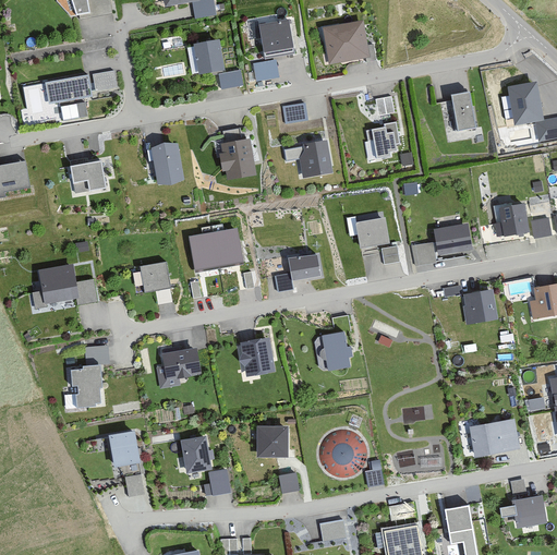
[(72,0),(77,14),(80,14),(80,19),(113,13),(111,0),(72,0)]
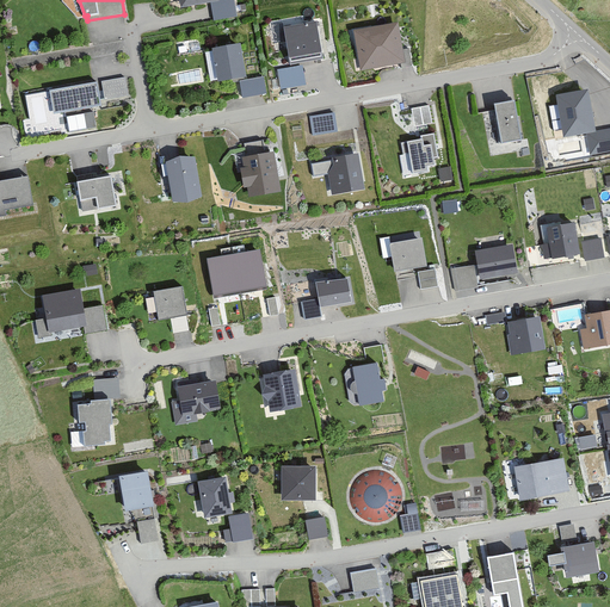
[(180,0),(182,6),(210,1),(214,19),(238,16),(235,0),(180,0)]
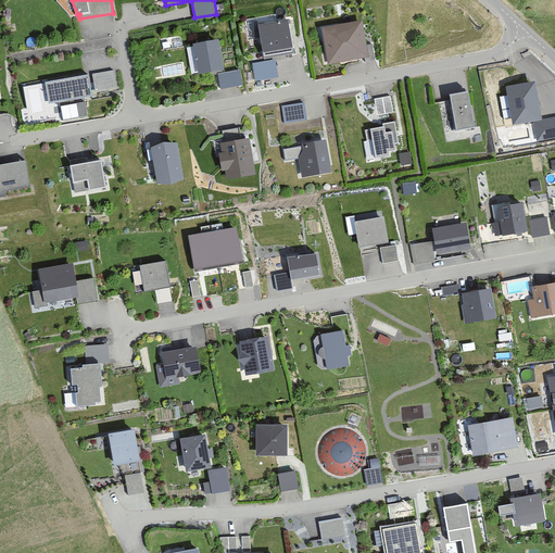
[(293,58),(286,20),(256,25),(264,63),(293,58)]
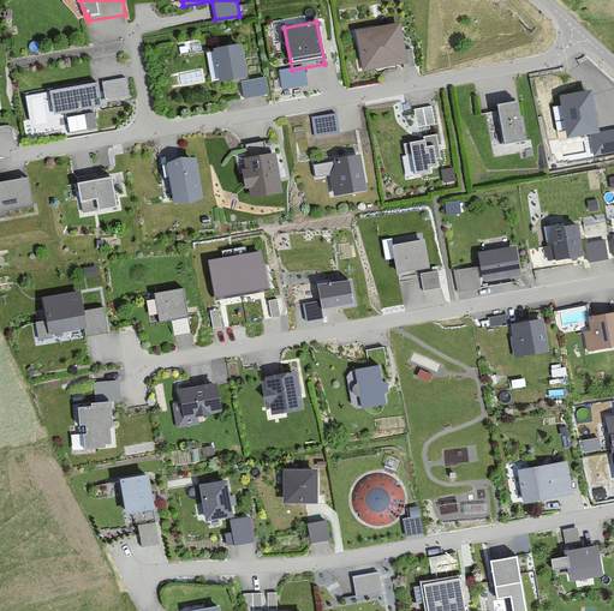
[(406,49),(401,22),(356,30),(364,71),(404,64),(404,69),(415,66),(411,48),(406,49)]
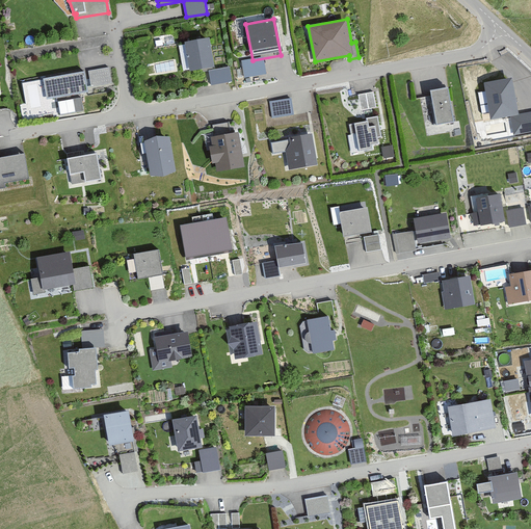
[(214,65),(210,37),(184,42),(189,70),(214,65)]
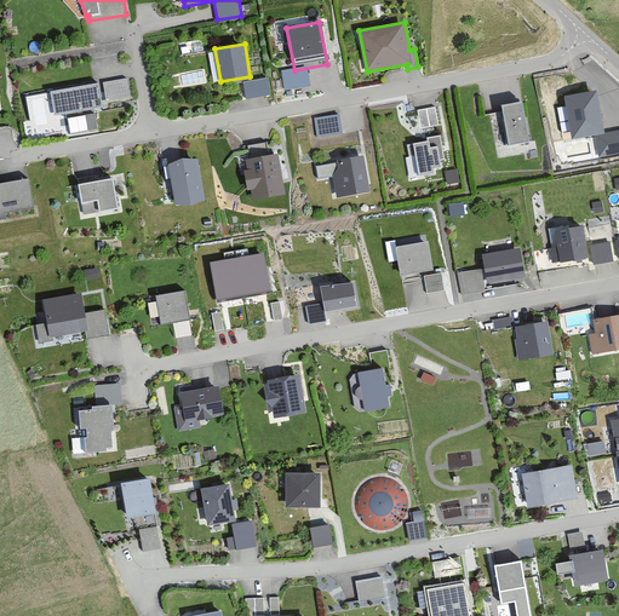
[(130,95),(126,78),(103,81),(105,99),(130,95)]
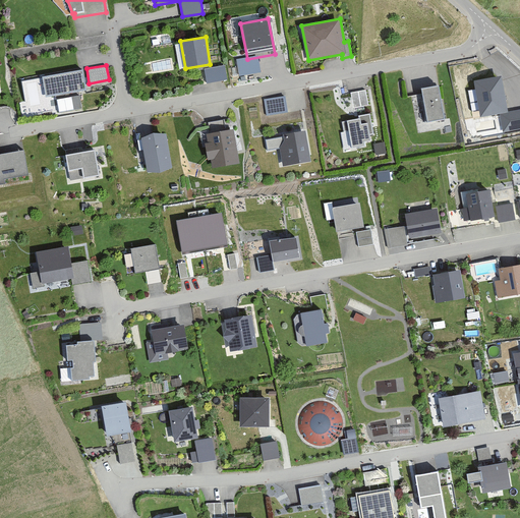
[(227,78),(224,65),(205,69),(208,82),(227,78)]
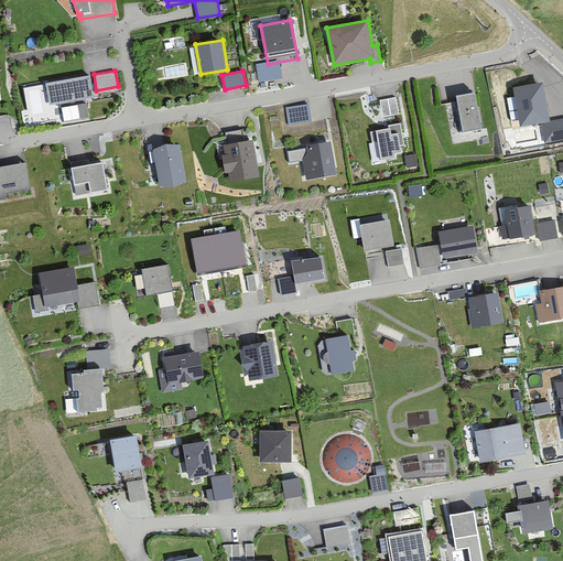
[(93,96),(88,75),(45,84),(50,104),(93,96)]
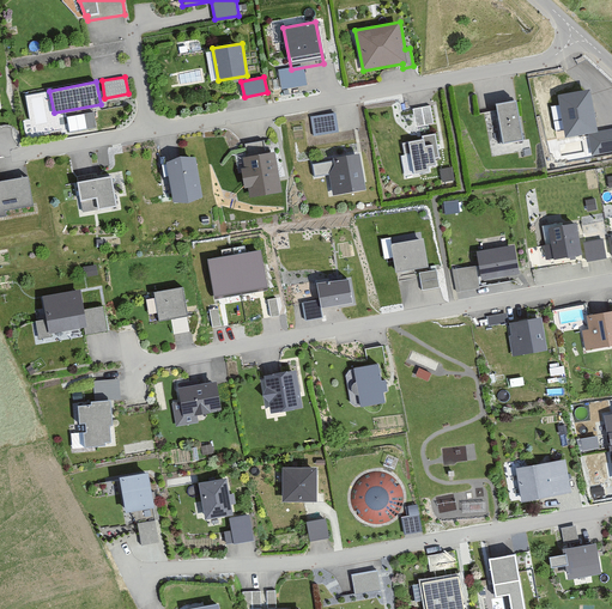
[(591,86),(559,92),(567,133),(589,129),(598,127),(591,86)]
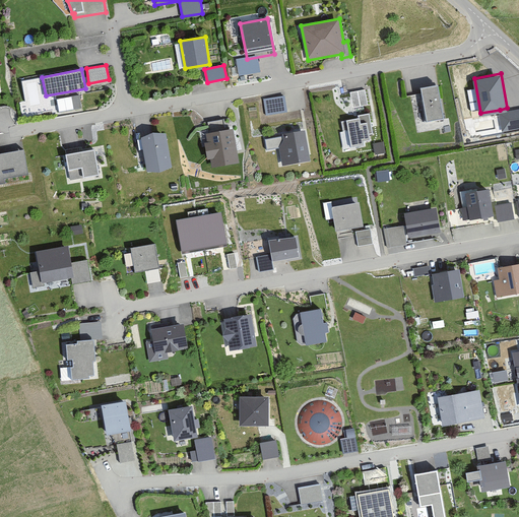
[(438,85),(420,88),(427,122),(444,119),(438,85)]
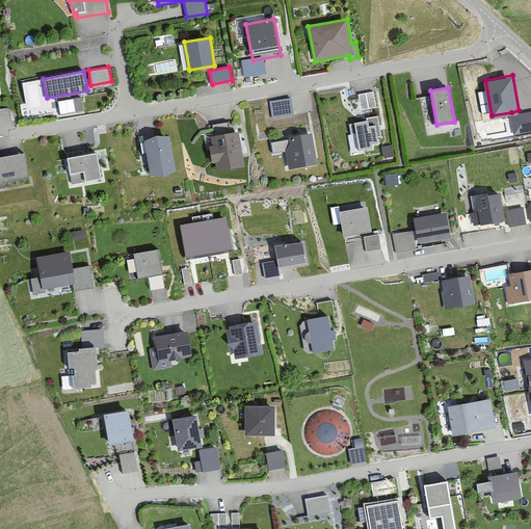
[(357,94),(361,110),(376,107),(373,90),(357,94)]
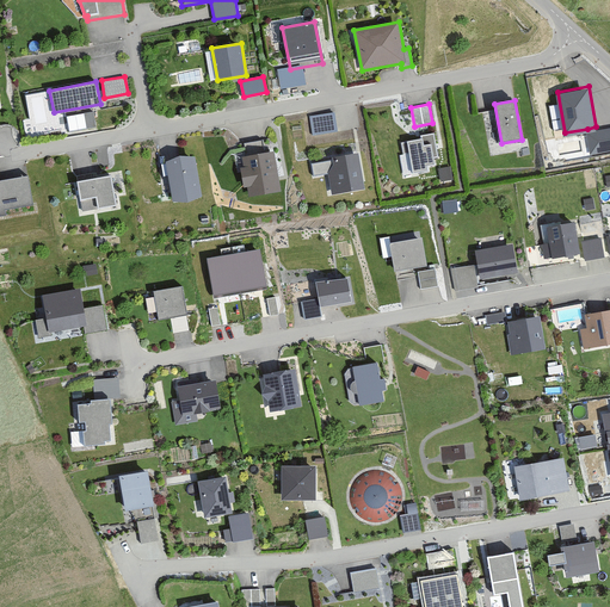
[(314,129),(340,125),(339,106),(312,109),(314,129)]
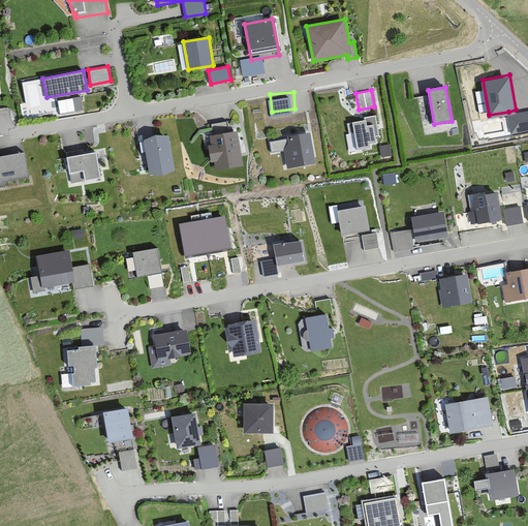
[(527,107),(516,110),(508,112),(511,130),(527,127),(527,107)]
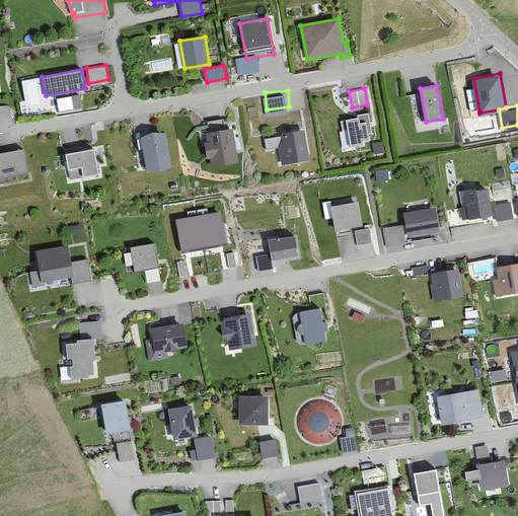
[(357,115),(358,118),(346,120),(351,147),(363,145),(362,140),(368,139),(367,134),(372,133),(368,113),(357,115)]
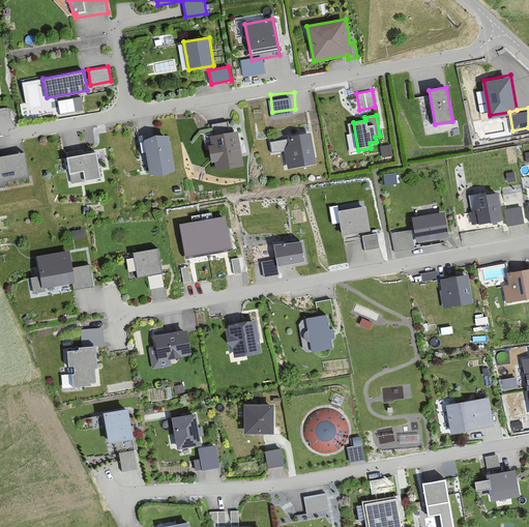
[(289,136),(290,143),(285,148),(288,168),(316,164),(311,133),(289,136)]
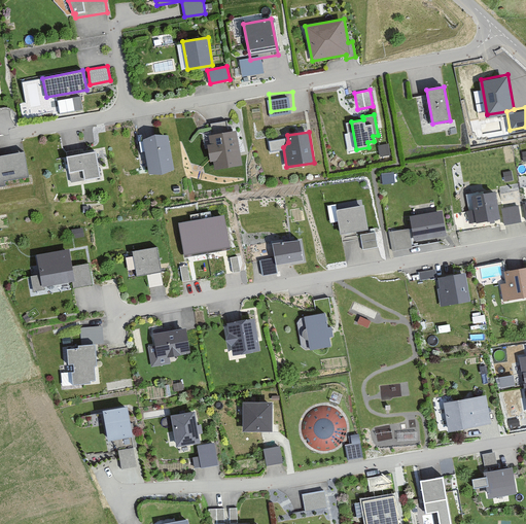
[(234,134),(212,138),(214,148),(210,148),(212,158),(216,156),(218,166),(239,162),(234,134)]
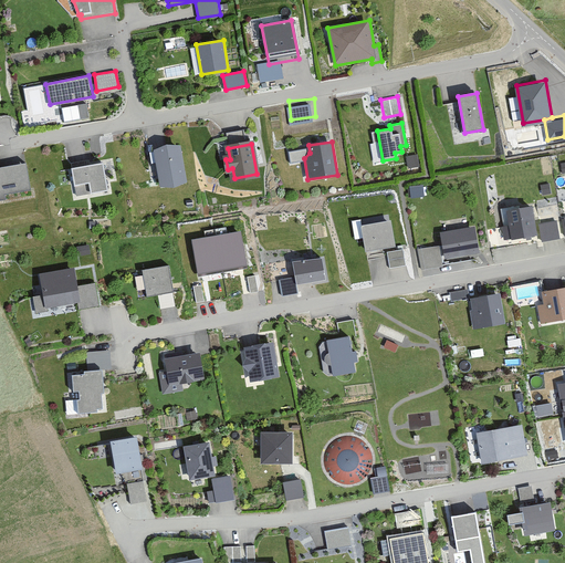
[(180,145),(153,150),(160,187),(187,181),(180,145)]
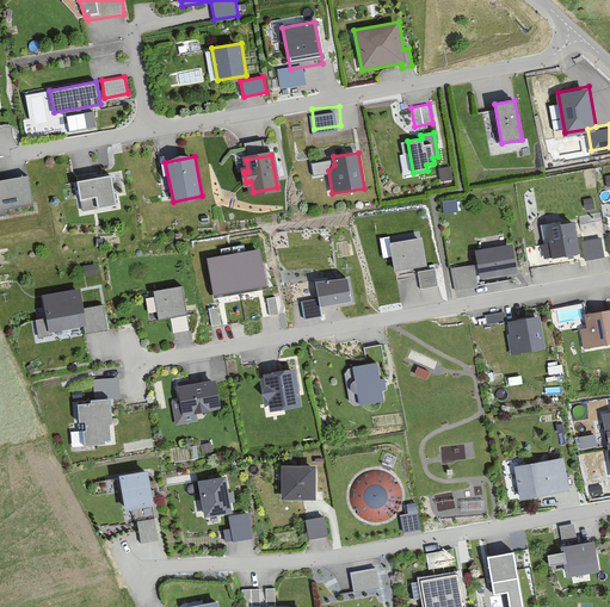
[(117,205),(112,175),(94,178),(94,173),(78,175),(79,181),(76,183),(80,200),(97,198),(98,208),(117,205)]
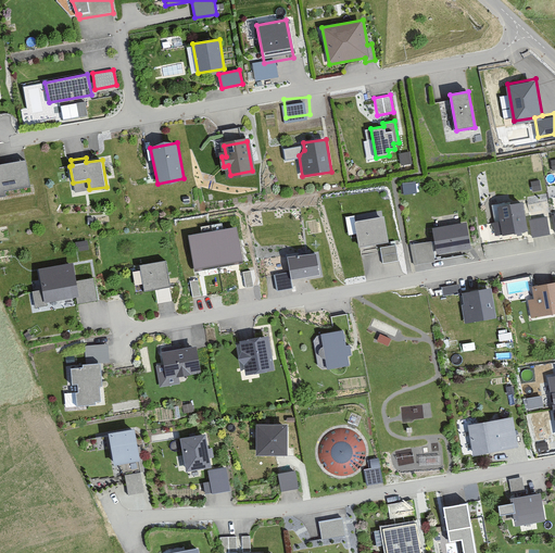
[(28,186),(24,160),(0,163),(0,195),(5,195),(4,190),(28,186)]
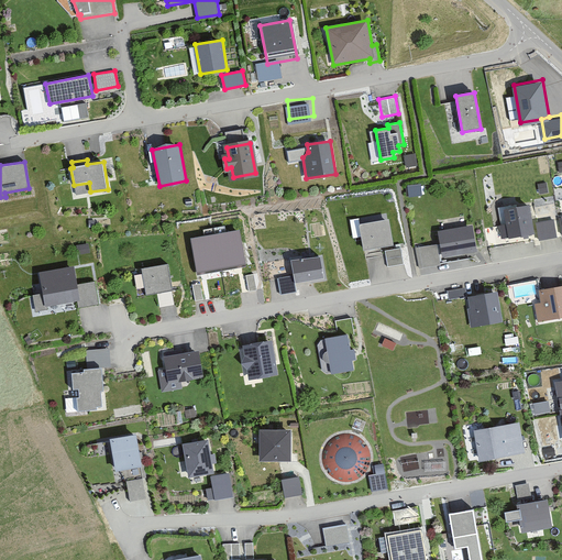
[(410,179),(411,190),(425,189),(423,178),(410,179)]
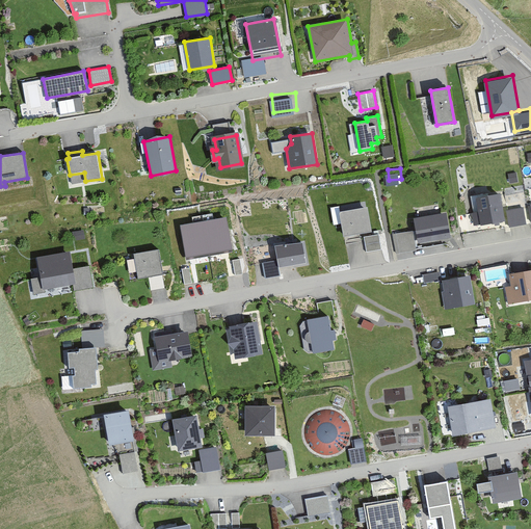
[(505,219),(500,193),(488,195),(488,192),(470,195),(475,225),(505,219)]
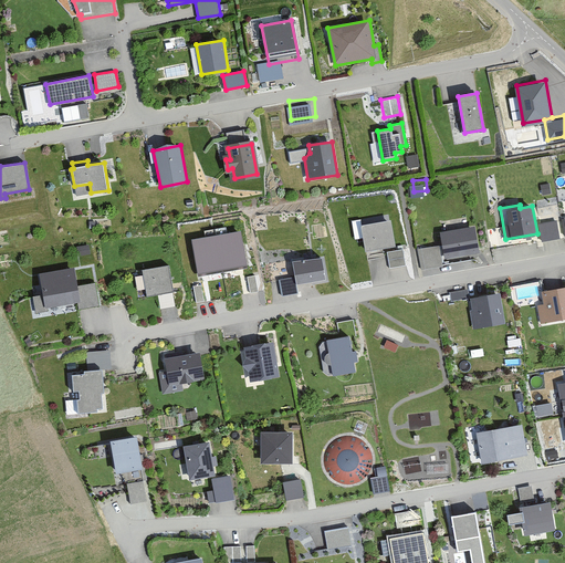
[(365,250),(396,246),(391,219),(361,225),(365,250)]
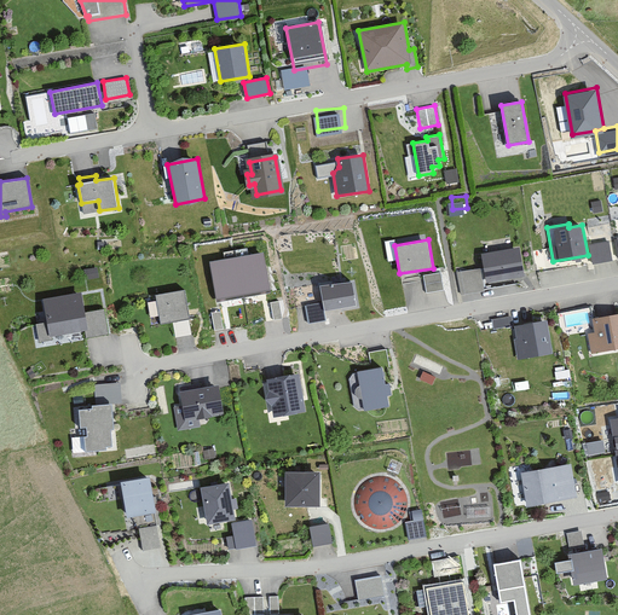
[(612,259),(608,241),(589,244),(593,262),(612,259)]
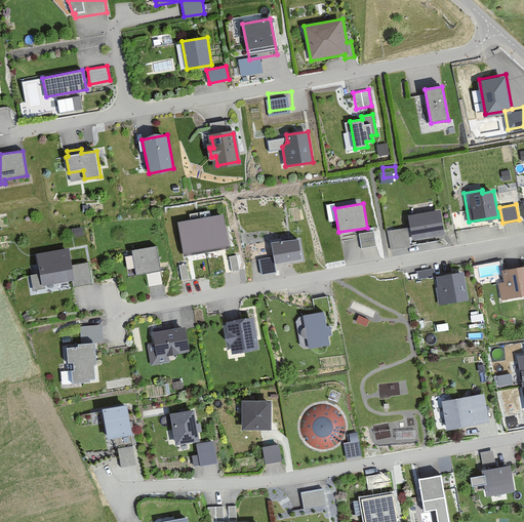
[(444,233),(440,209),(408,214),(412,238),(444,233)]
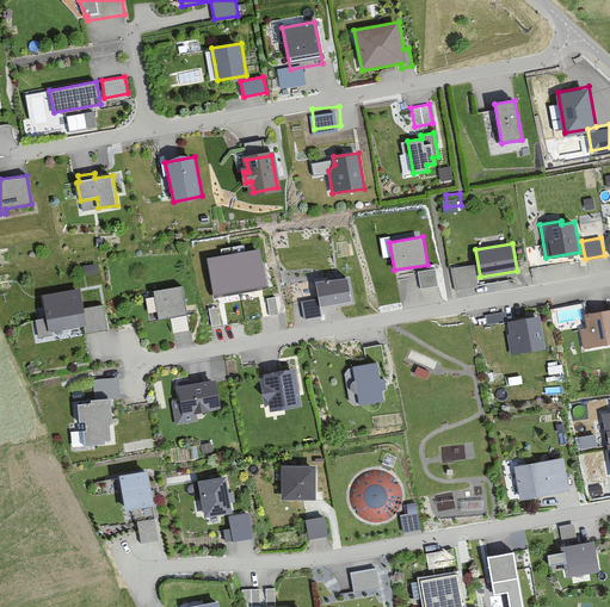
[(213,297),(266,289),(259,249),(205,258),(213,297)]
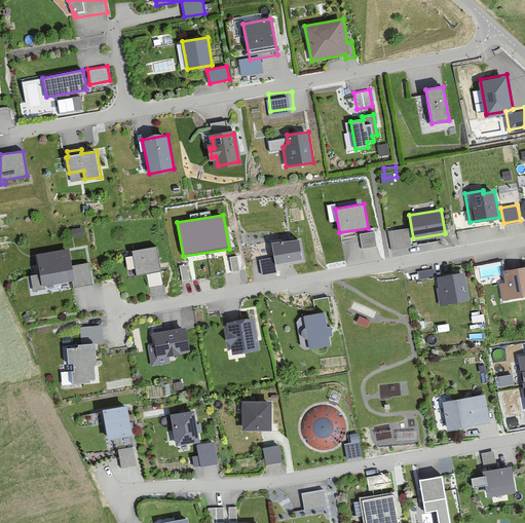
[(378,246),(375,230),(360,232),(362,249),(378,246)]
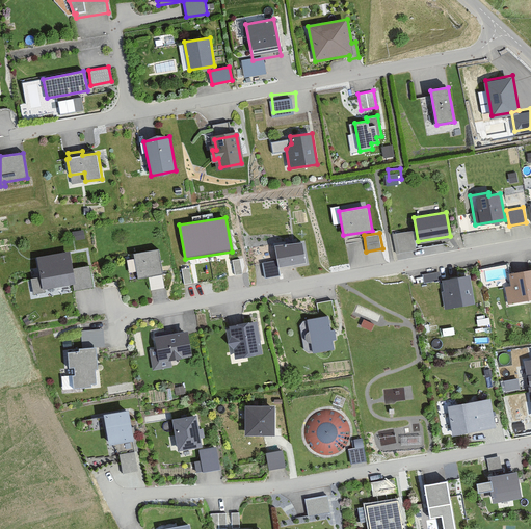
[(304,263),(301,241),(275,245),(279,266),(304,263)]
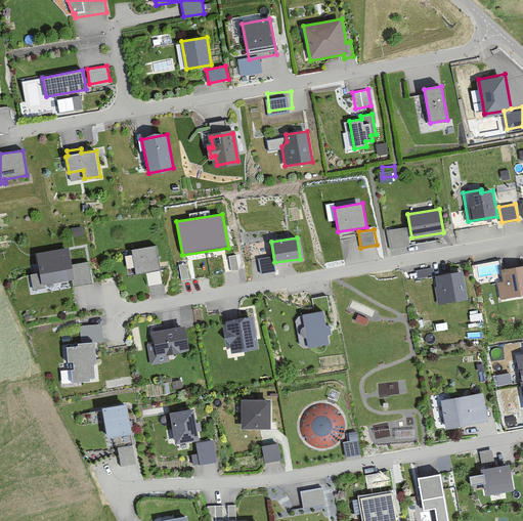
[(160,269),(156,246),(132,249),(135,273),(160,269)]
